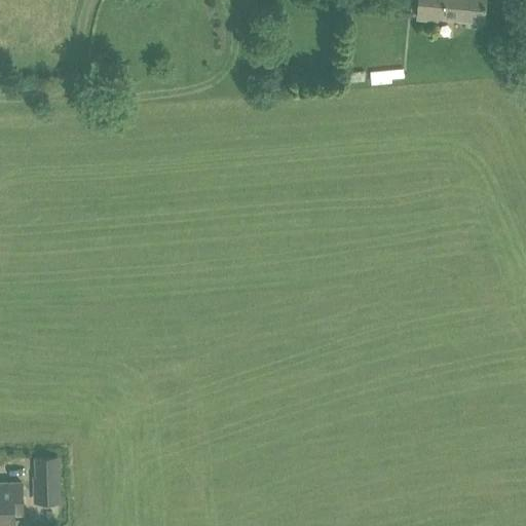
[(439,17),(483,22),(485,0),(418,0),(417,17),(438,20),(439,17)]
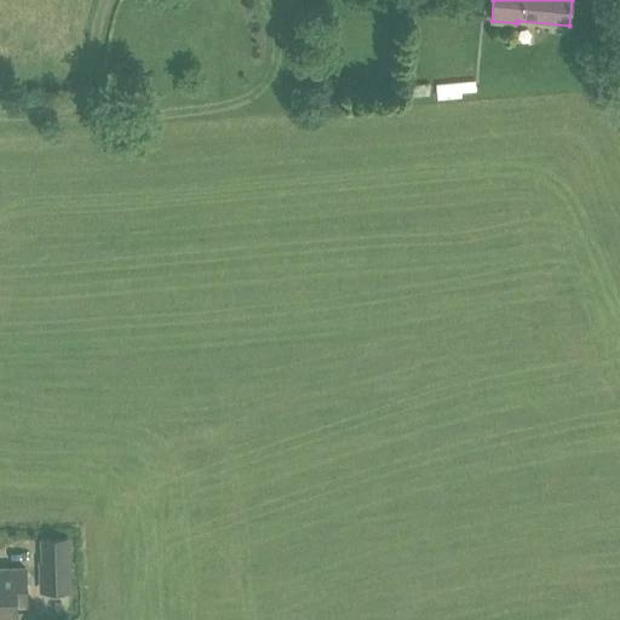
[(437,84),(438,99),(461,97),(461,92),(477,91),(476,80),(437,84)]
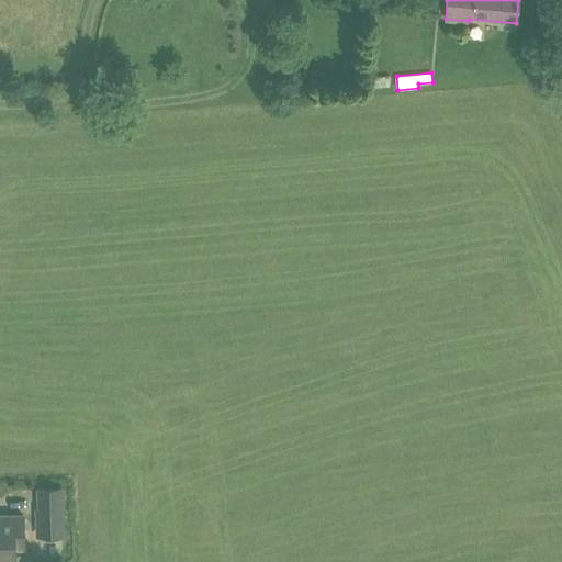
[(390,88),(390,77),(373,78),(373,89),(390,88)]
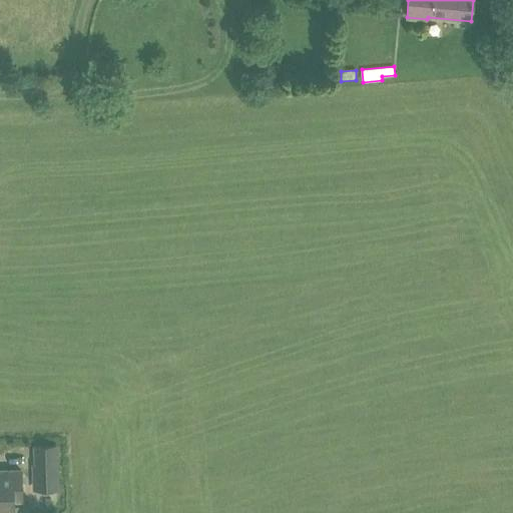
[(58,444),(34,444),(34,464),(32,464),(32,483),(59,482),(58,444)]
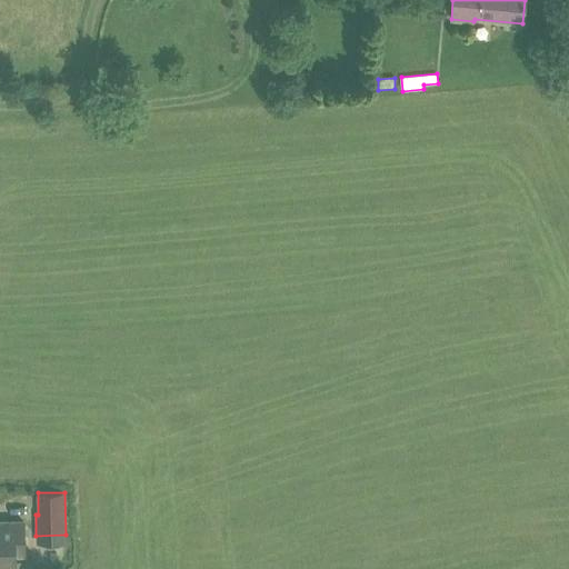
[(0,521),(0,568),(16,568),(16,553),(26,553),(25,521),(0,521)]
